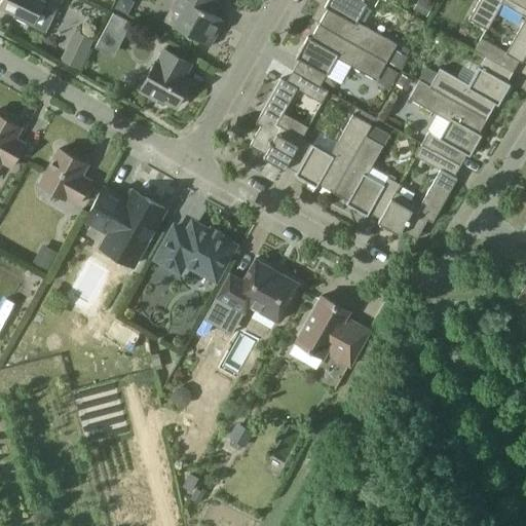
[(1,0),(0,3),(0,5),(15,13),(14,17),(29,25),(31,22),(35,24),(42,8),(54,15),(62,0),(1,0)]
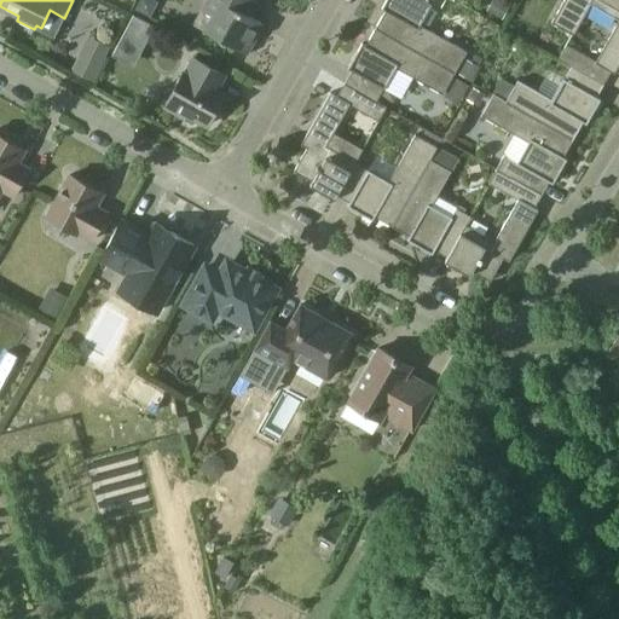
[(157,3),(152,0),(138,0),(134,9),(149,17),(157,3)]
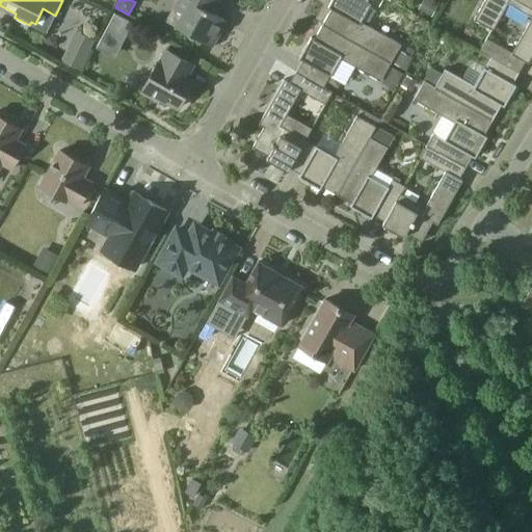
[(216,0),(179,0),(175,8),(167,22),(212,47),(227,21),(213,14),(220,2),(216,0)]
